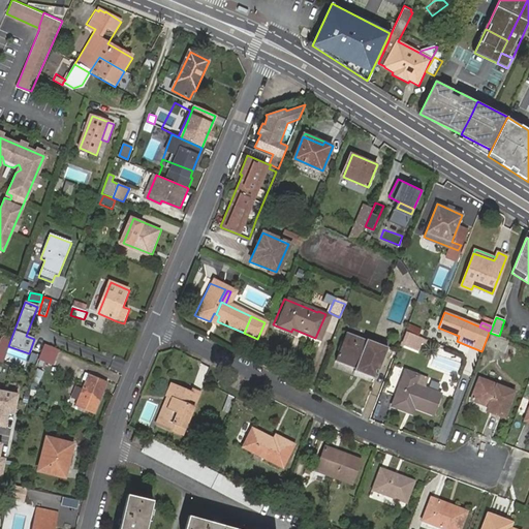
[(409,324),(407,331),(419,336),(422,329),(409,324)]
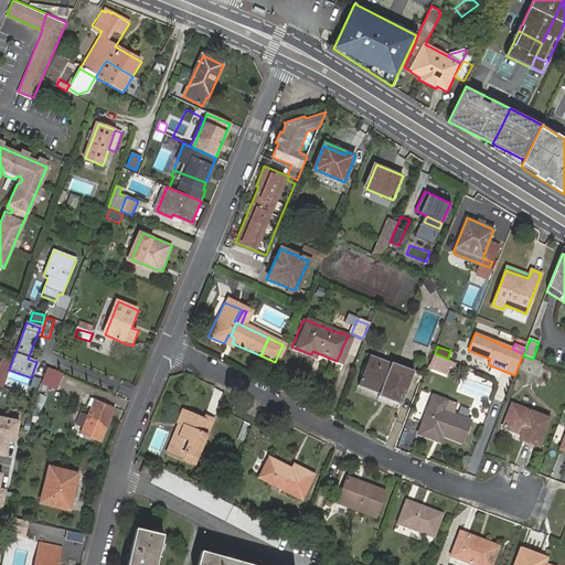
[(387,392),(385,397),(400,403),(413,371),(390,361),(390,362),(370,353),(366,360),(356,383),(377,392),(377,394),(382,396),(384,390),(387,392)]
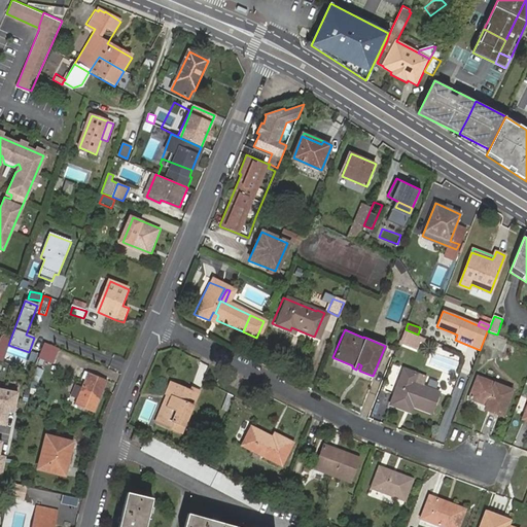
[(413,335),(408,332),(402,343),(408,345),(409,345),(413,335)]
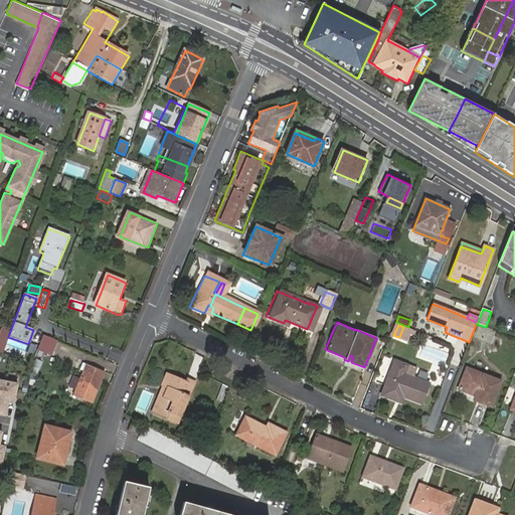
[(405,340),(409,330),(403,327),(399,337),(405,340)]
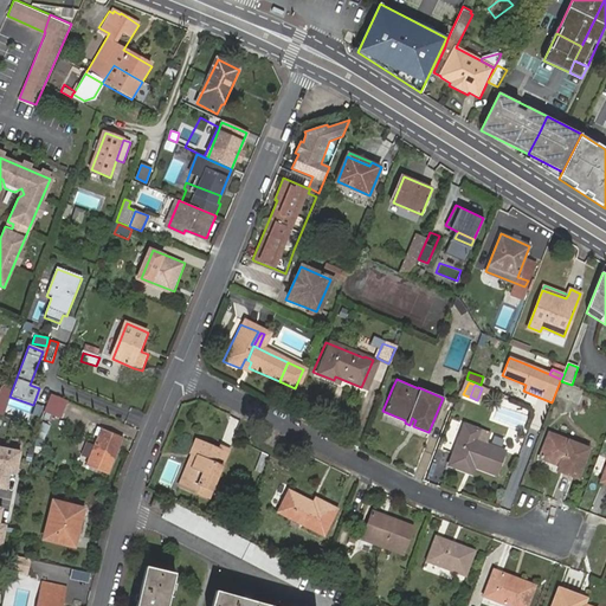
[(65,400),(50,394),(44,411),(59,417),(65,400)]
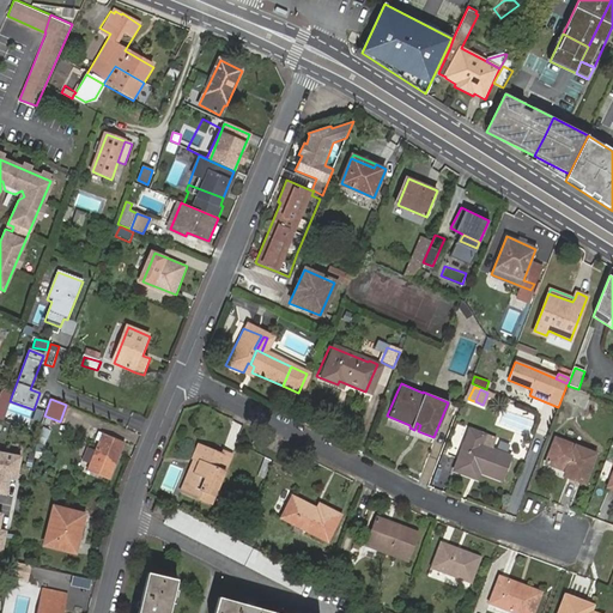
[(12,428),(8,435),(25,442),(28,435),(12,428)]
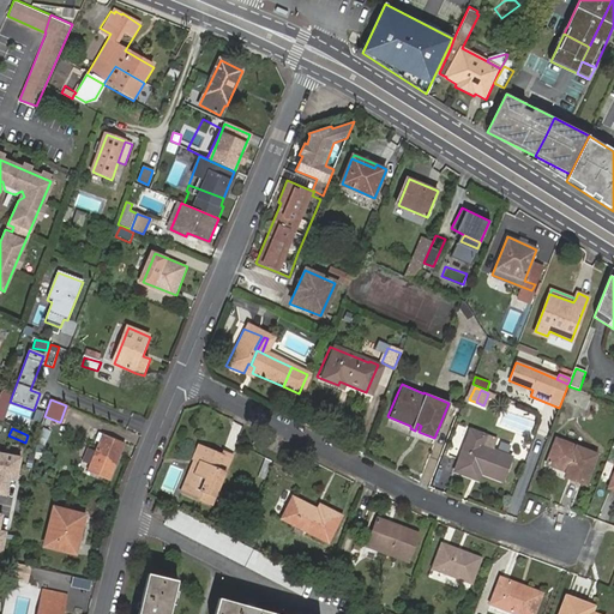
[(40,443),(47,444),(49,431),(42,429),(40,443)]
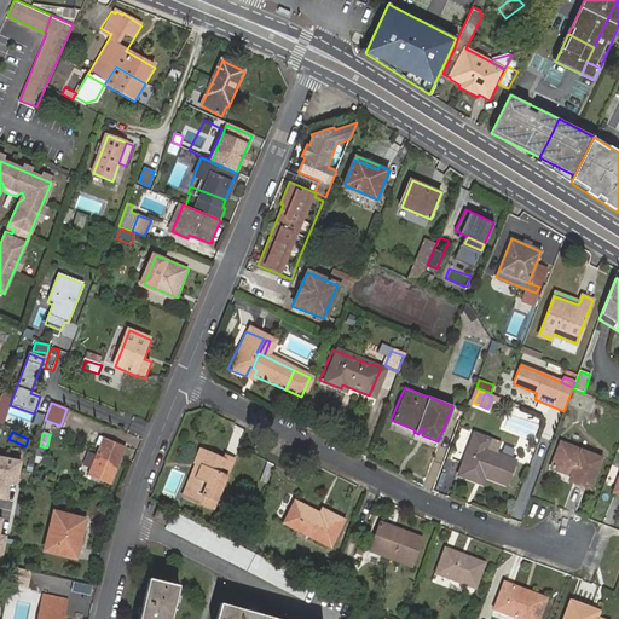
[(482,450),(487,438),(475,433),(458,475),(475,481),(478,475),(485,478),(505,486),(515,463),(486,451),(482,450)]
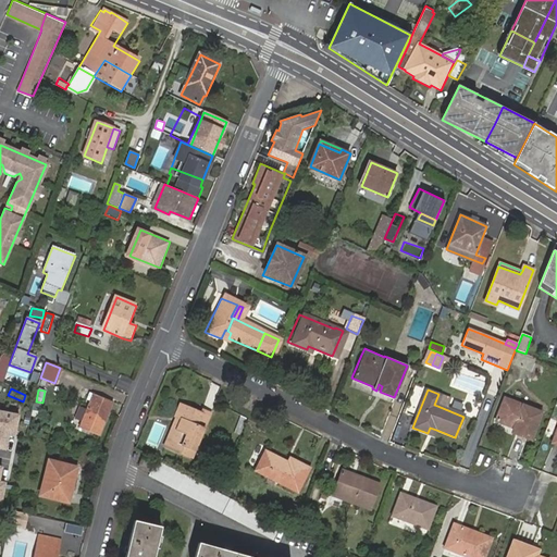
[(83,424),(101,434),(113,405),(95,397),(83,424)]
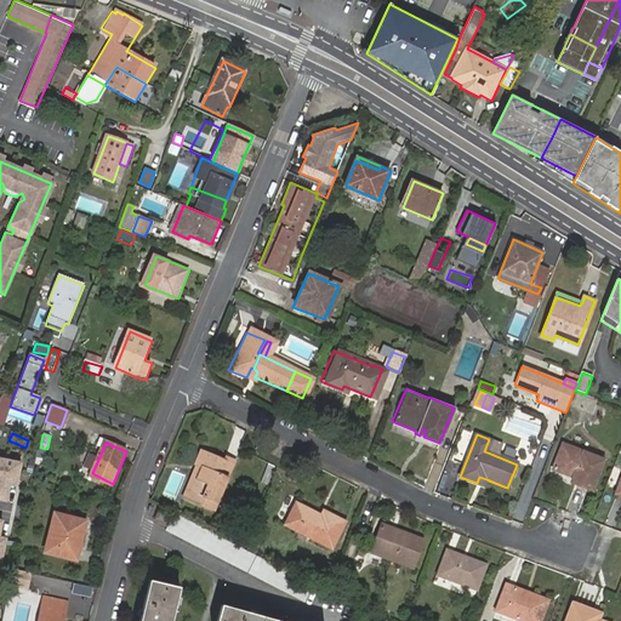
[(553,468),(569,474),(570,472),(575,474),(574,482),(593,489),(603,460),(563,444),(553,468)]
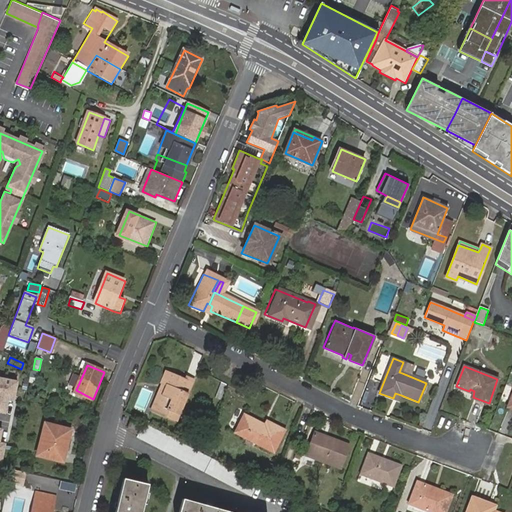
[(28,381),(29,367),(23,367),(21,381),(28,381)]
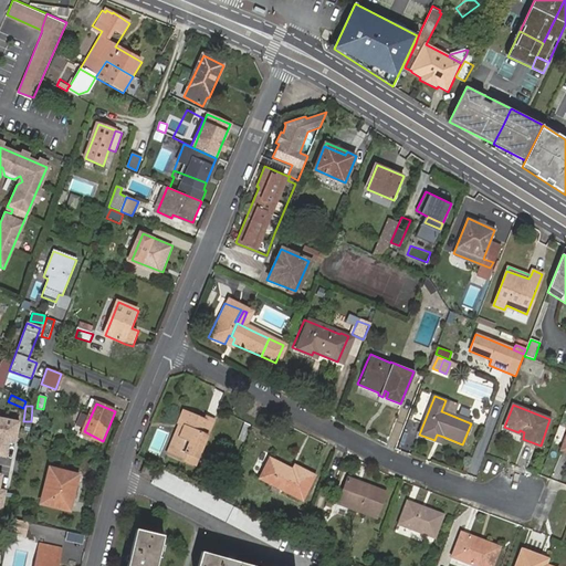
[(180,462),(197,419),(177,410),(171,423),(174,423),(178,427),(166,457),(180,462)]
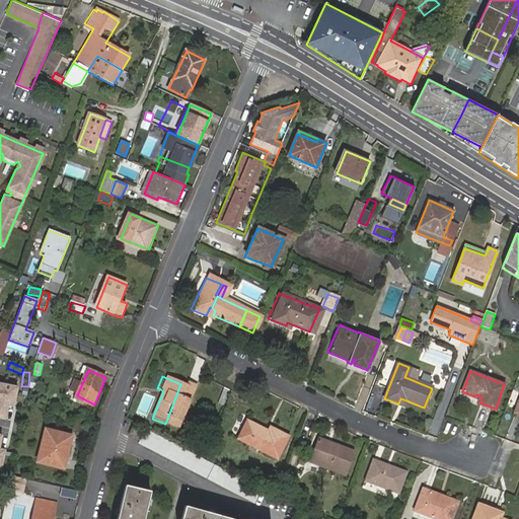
[(182,384),(180,384),(165,424),(166,425),(169,417),(175,420),(191,383),(183,380),(182,384)]
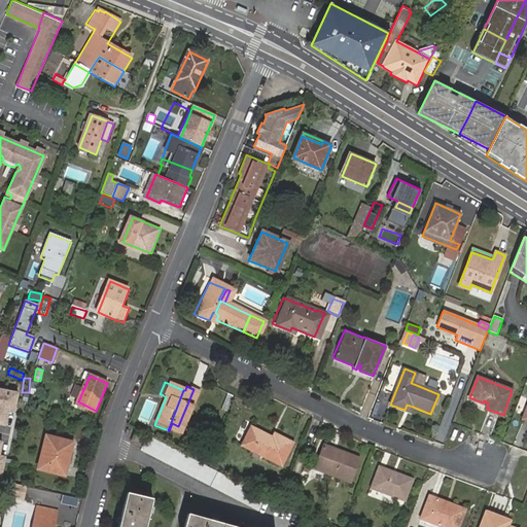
[(19,394),(0,389),(0,425),(5,426),(8,413),(14,414),(19,394)]
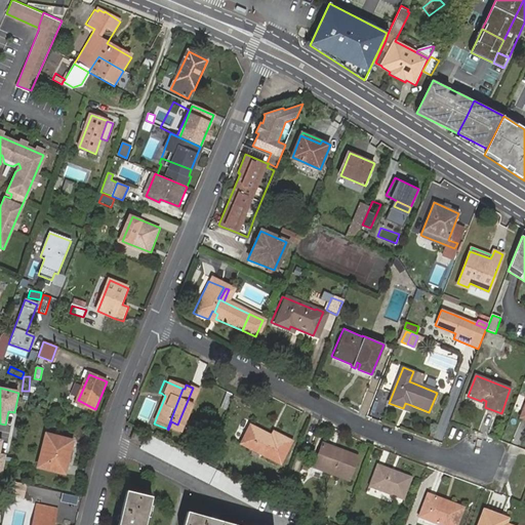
[(165,396),(161,393),(150,421),(154,423),(165,396)]
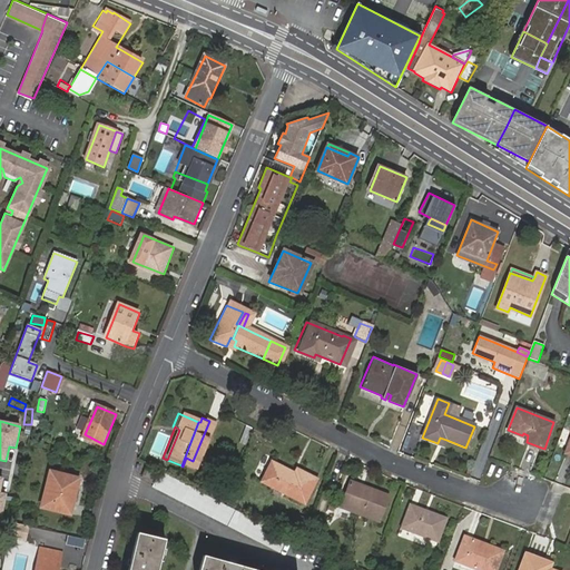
[(102,448),(104,444),(85,434),(82,440),(102,448)]
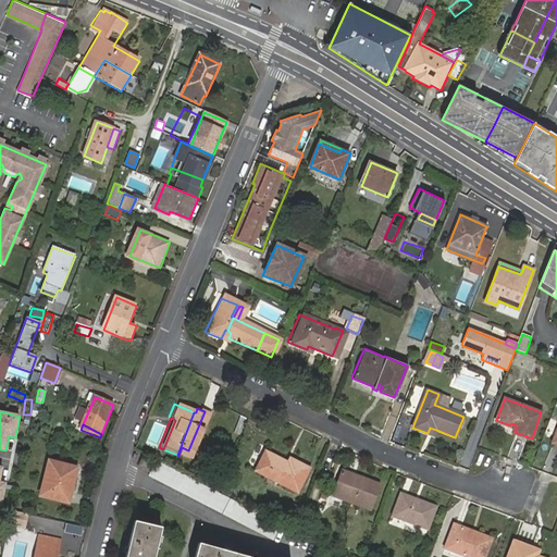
[(238,426),(233,440),(247,446),(254,433),(238,426)]
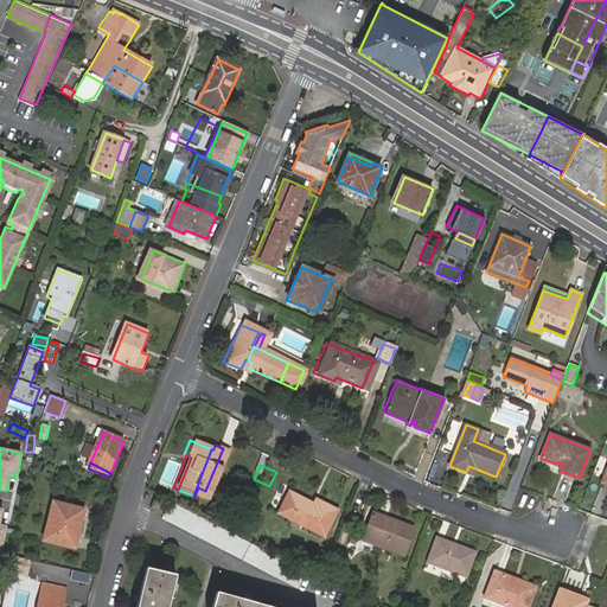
[(468,466),(466,472),(473,475),(475,468),(468,466)]
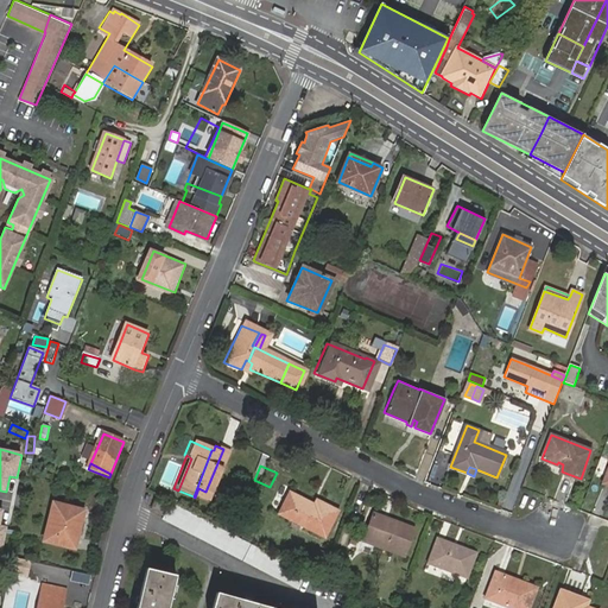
[(203,500),(206,492),(198,488),(195,498),(203,500)]
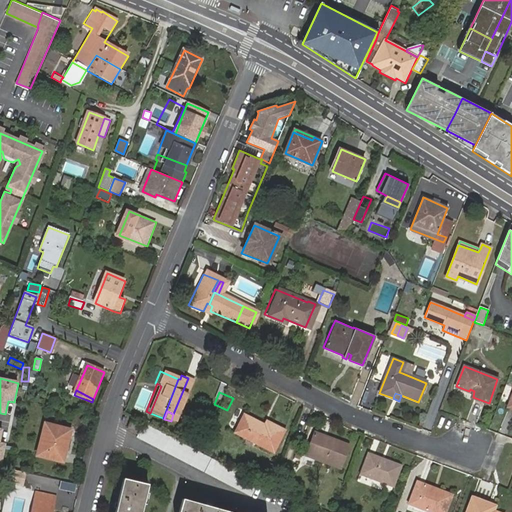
[(237,414),(229,431),(266,450),(277,428),(260,419),(257,424),(237,414)]
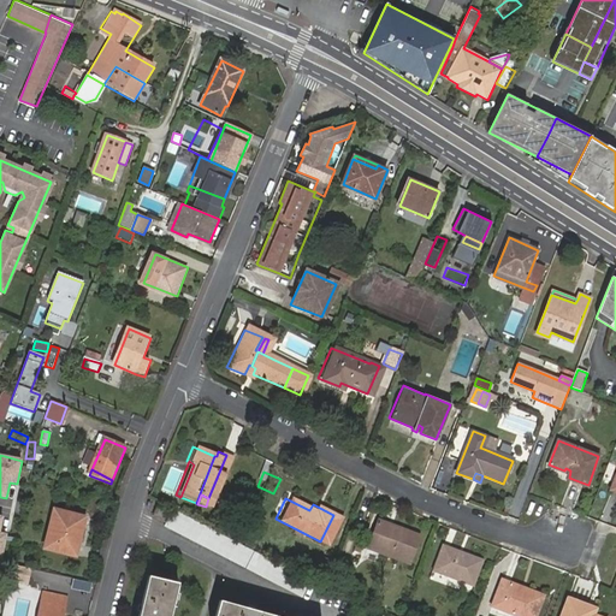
[(154,504),(149,515),(159,520),(165,509),(154,504)]
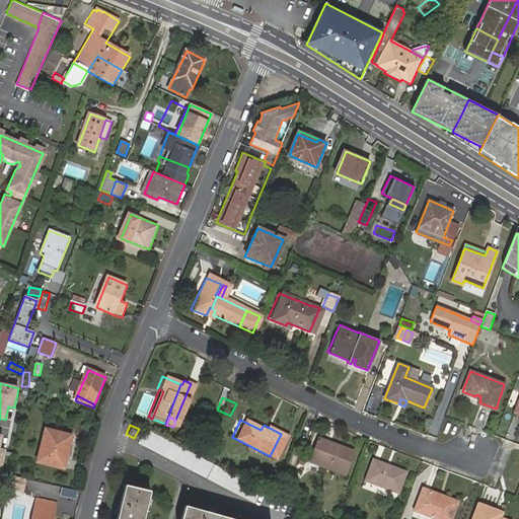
[(48,432),(41,464),(65,469),(72,438),(48,432)]
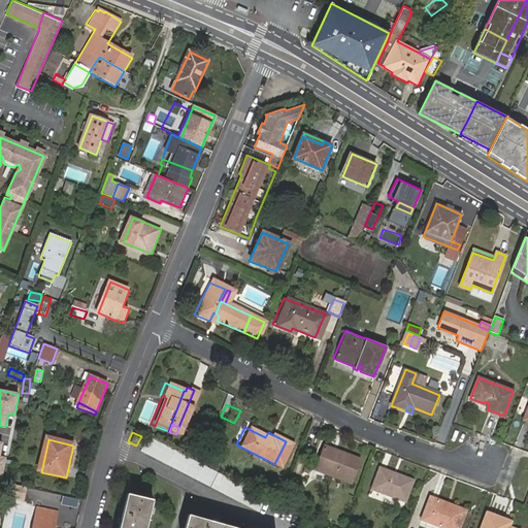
[(320,446),(310,467),(344,483),(355,461),(320,446)]
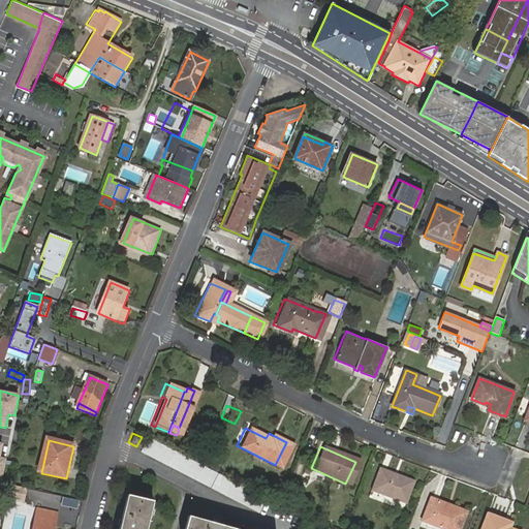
[(190,449),(187,455),(194,458),(196,453),(190,449)]
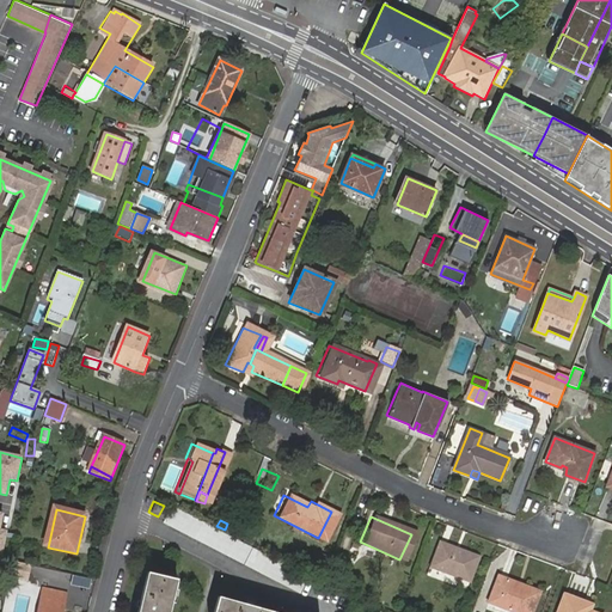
[(434,543),(424,568),(464,582),(472,557),(434,543)]
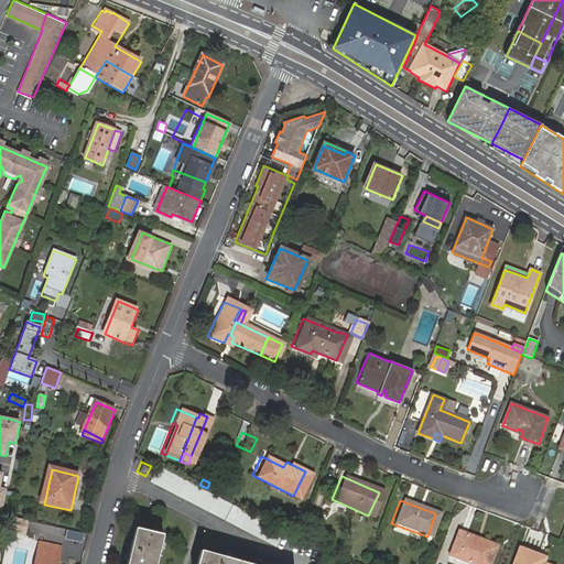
[(26,531),(29,522),(12,519),(9,532),(15,533),(17,529),(26,531)]
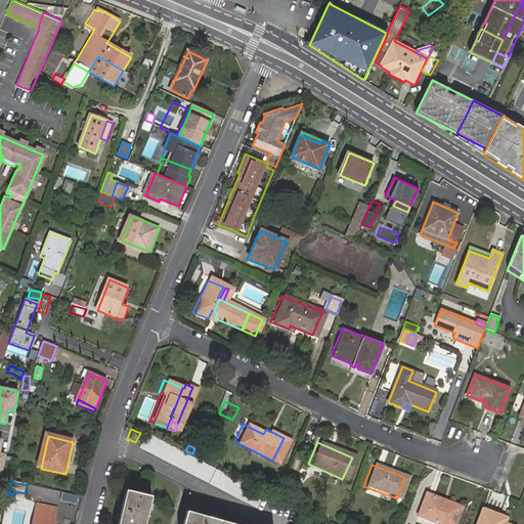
[(123,489),(114,523),(141,523),(148,495),(123,489)]
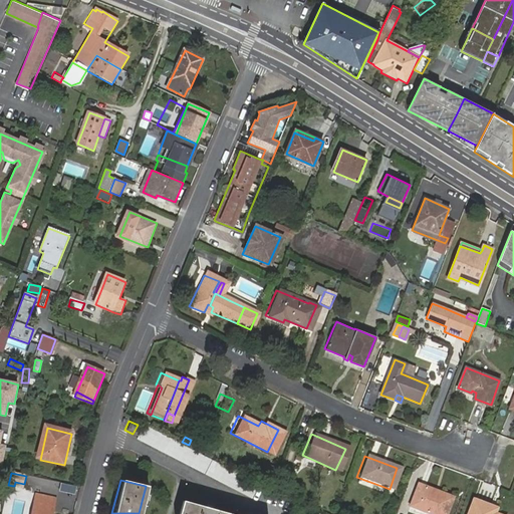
[(416,485),(408,508),(426,513),(444,513),(450,497),(416,485)]
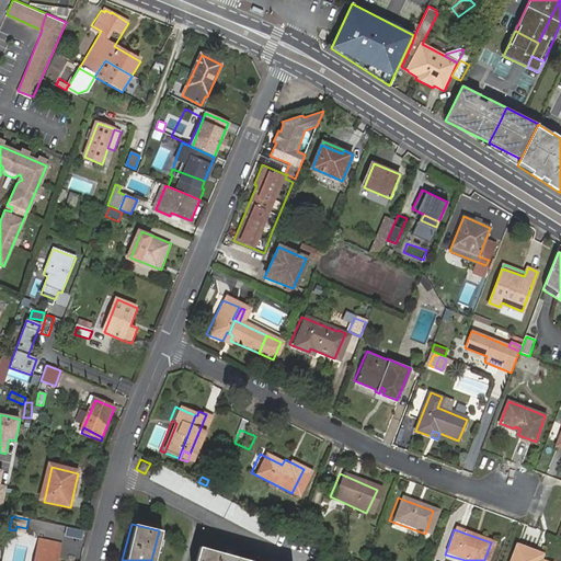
[(39,551),(37,560),(58,560),(60,556),(61,556),(64,546),(39,540),(37,551),(39,551)]
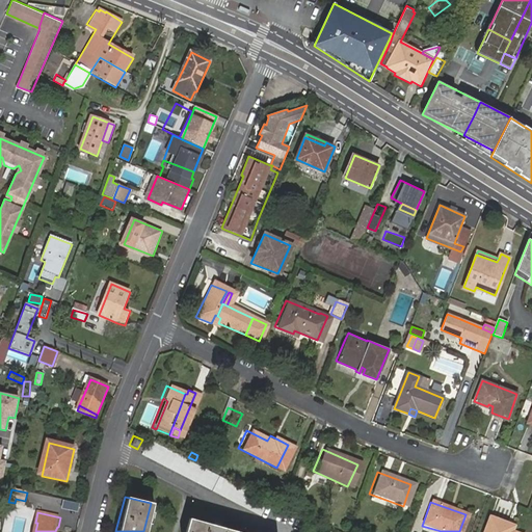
[(250,531),(186,516),(182,531),(250,531)]
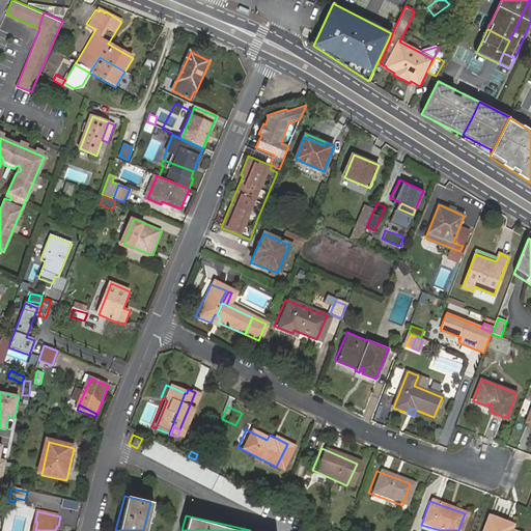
[(508,530),(504,529),(506,523),(487,516),(481,530),(508,530)]
